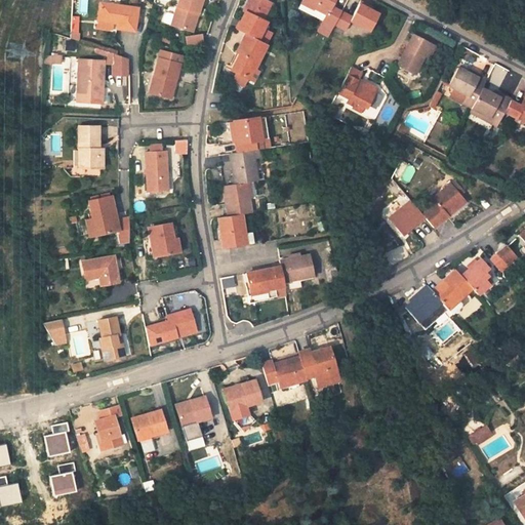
[(86,14),(88,0),(78,0),(77,12),(86,14)]
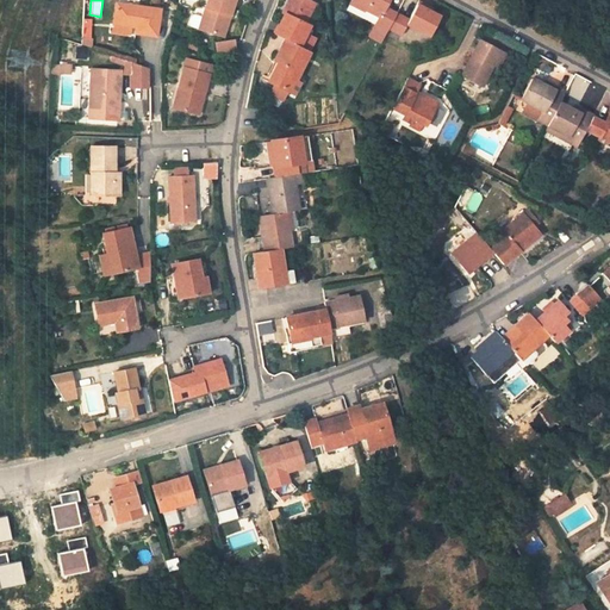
[(157,8),(114,0),(113,0),(110,22),(132,26),(131,32),(151,36),(157,8)]
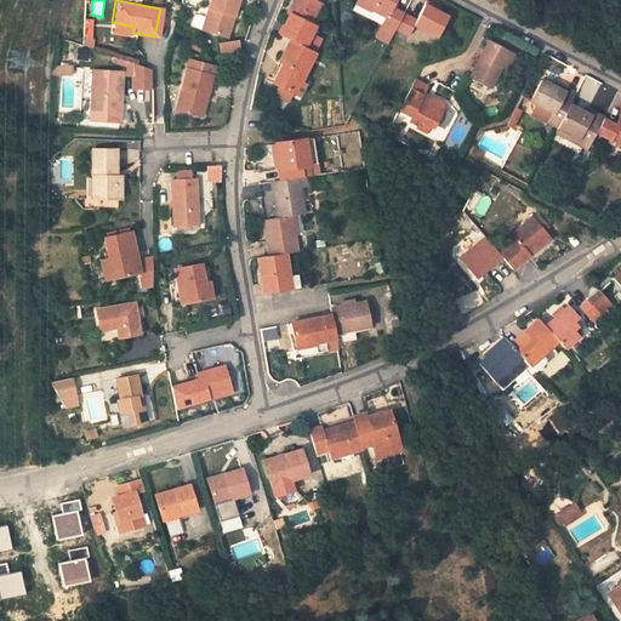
[(208,0),(203,18),(193,15),(189,16),(187,23),(191,27),(220,36),(227,16),(231,17),(235,0),(208,0)]
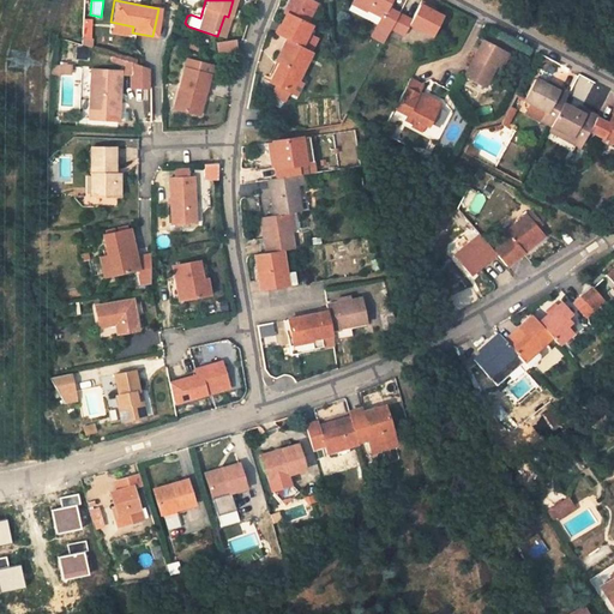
[(276,30),(286,36),(301,43),(312,23),(305,19),(314,0),(313,0),(288,0),(284,8),(288,11),(276,30)]
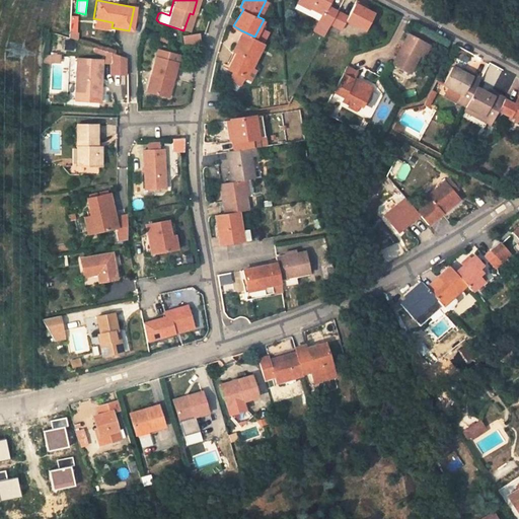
[(312,0),(309,6),(320,12),(317,18),(311,28),(322,34),(327,24),(329,21),(337,8),(326,3),(327,0),(312,0)]
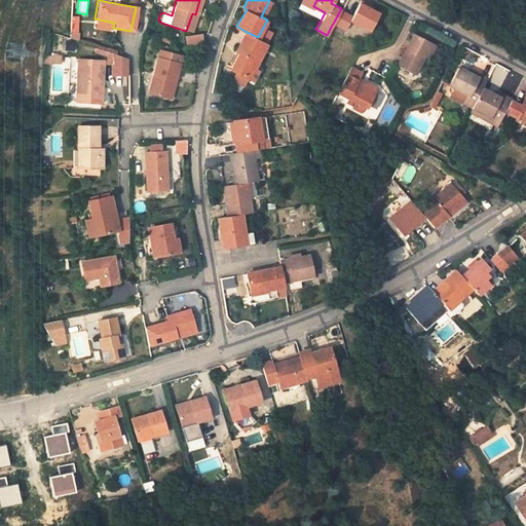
[(341,8),(334,22),(342,27),(346,17),(365,28),(374,13),(364,7),(367,2),(363,0),(358,0),(350,13),(341,8)]
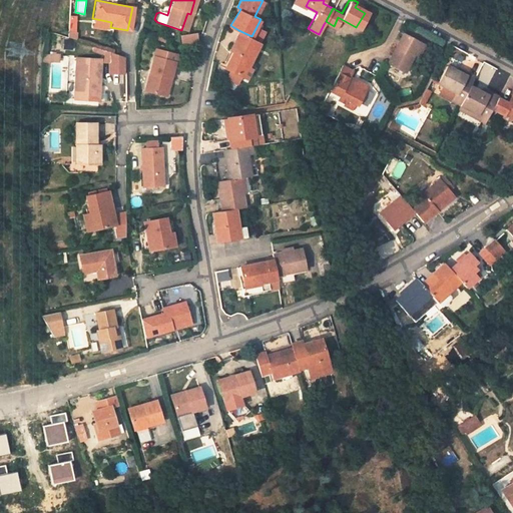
[(185,31),(190,14),(187,13),(181,30),(185,31)]
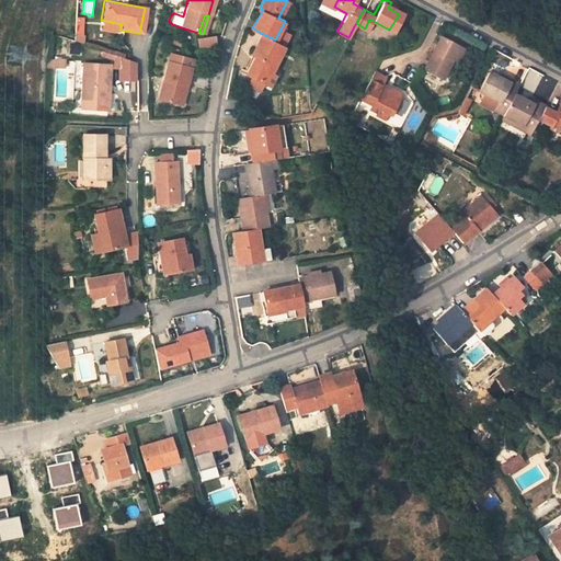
[(83,42),(84,18),(76,16),(75,42),(83,42)]
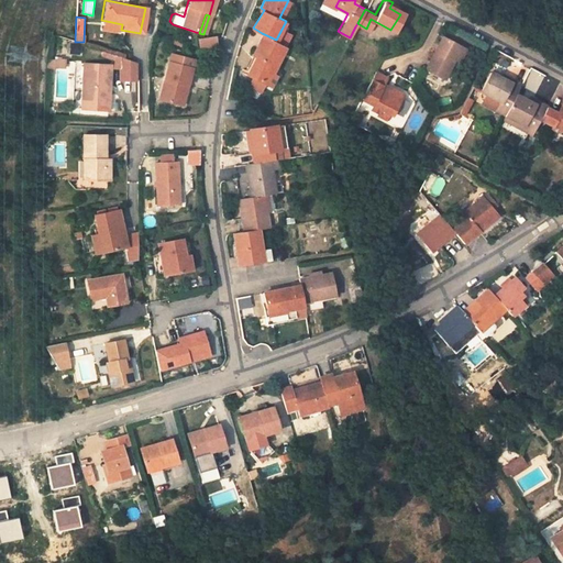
[(284,44),(276,40),(262,33),(252,52),(256,54),(249,70),(271,83),(276,73),(269,69),(284,44)]
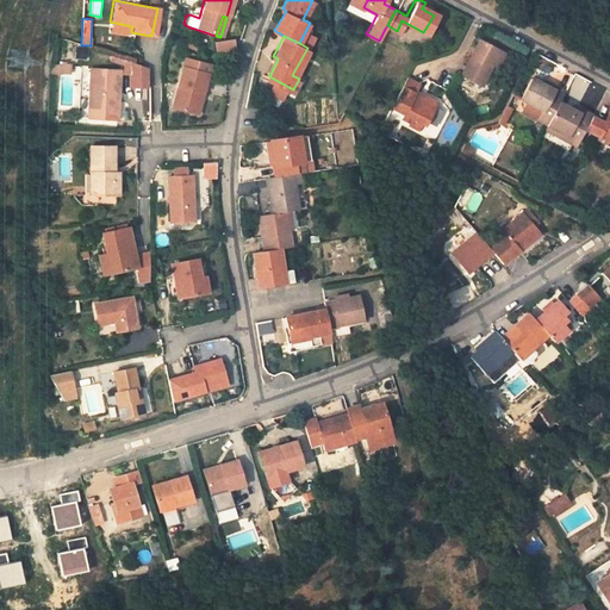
[(235,38),(215,41),(216,53),(236,50),(235,38)]
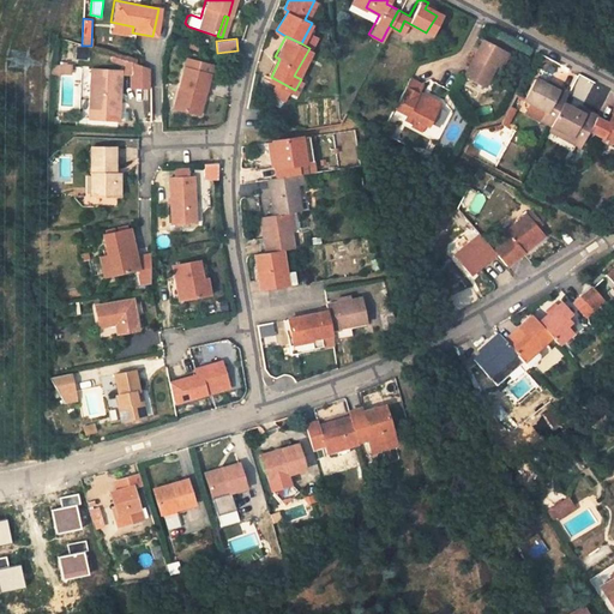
[(501,52),(482,42),(463,74),(482,86),(494,64),(503,68),(507,58),(500,53),(501,52)]
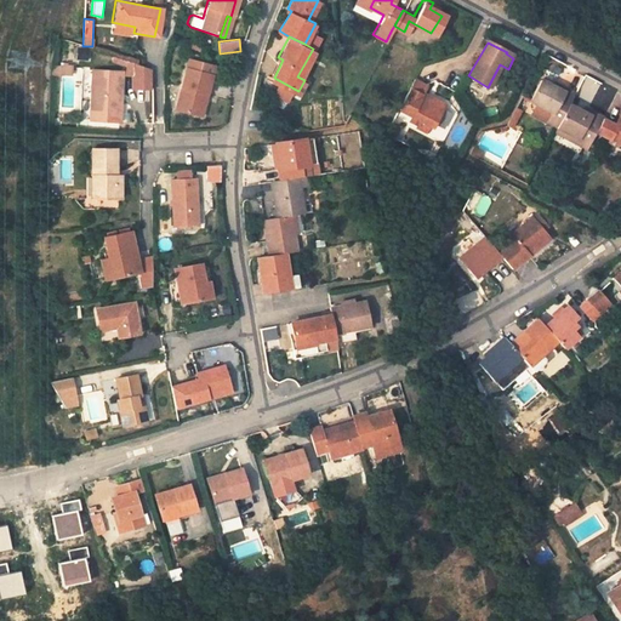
[(89,60),(89,47),(78,47),(78,60),(89,60)]
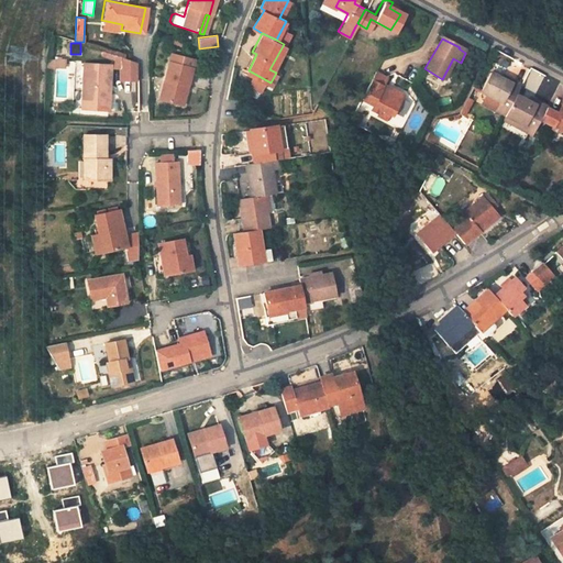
[(169,54),(167,62),(190,69),(192,62),(169,54)]
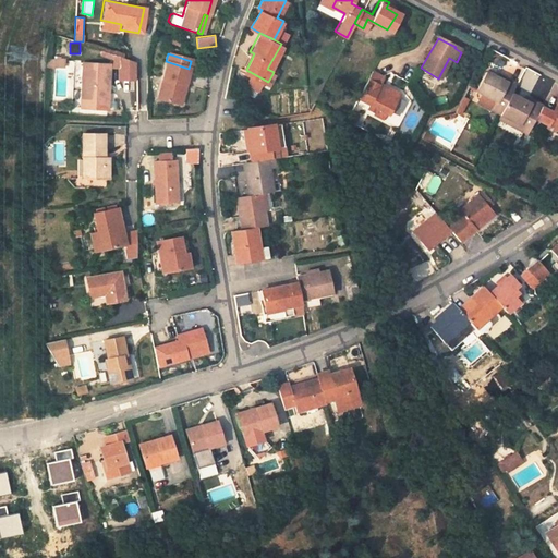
[(55,59),(55,67),(64,67),(65,59),(60,59),(60,56),(57,56),(57,59),(55,59)]
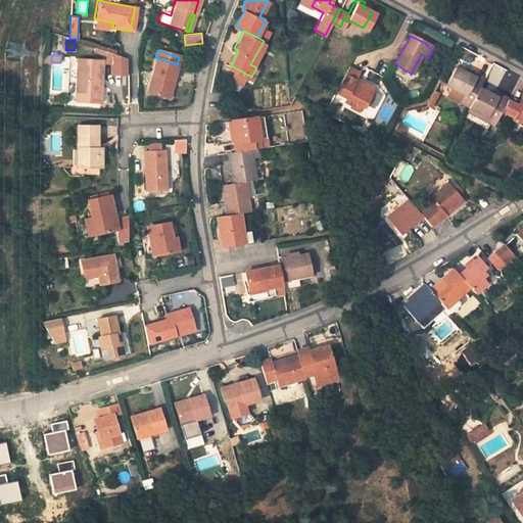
[(106,62),(108,75),(124,75),(124,59),(103,52),(102,55),(102,62),(106,62)]
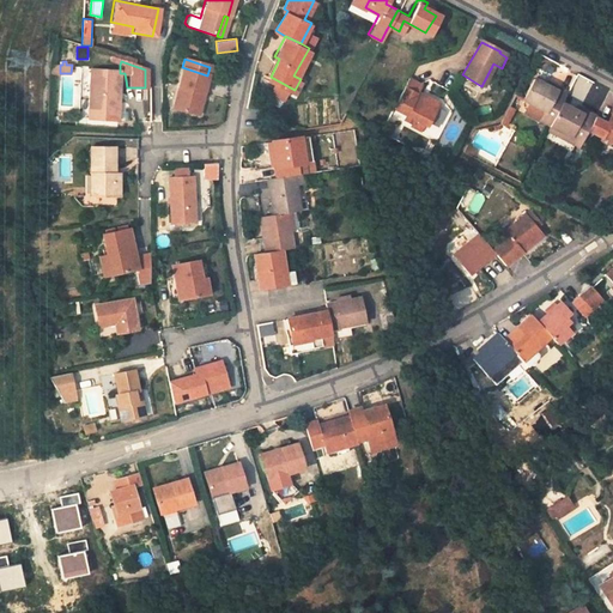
[(169,105),(188,111),(194,93),(201,96),(207,76),(182,67),(169,105)]
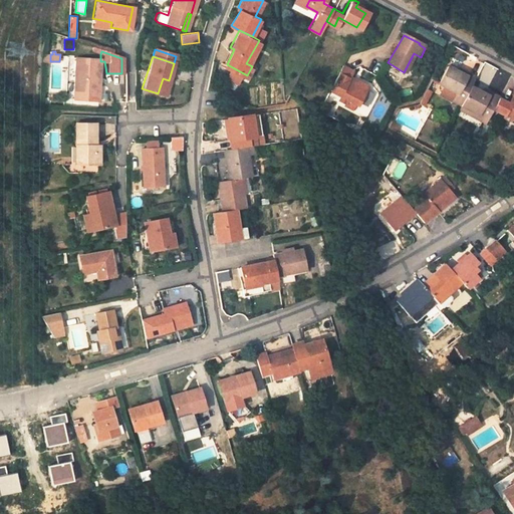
[(349,92),(358,98),(361,99),(370,81),(354,72),(358,63),(346,57),(332,83),(342,89),(338,94),(345,99),(349,92)]
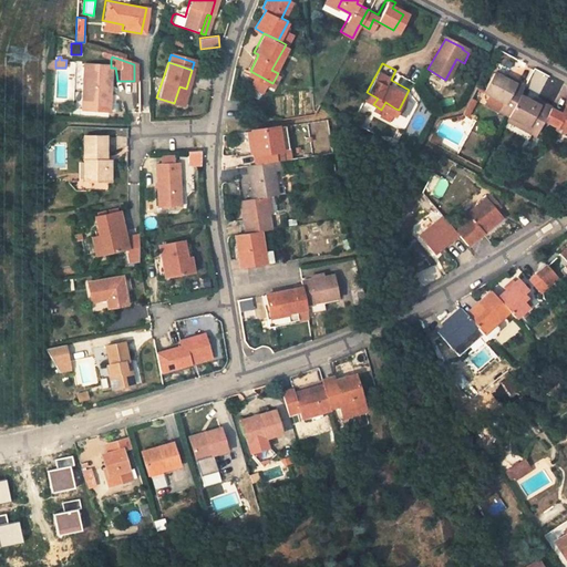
[(83,110),(104,110),(104,93),(109,93),(109,64),(83,64),(83,110)]
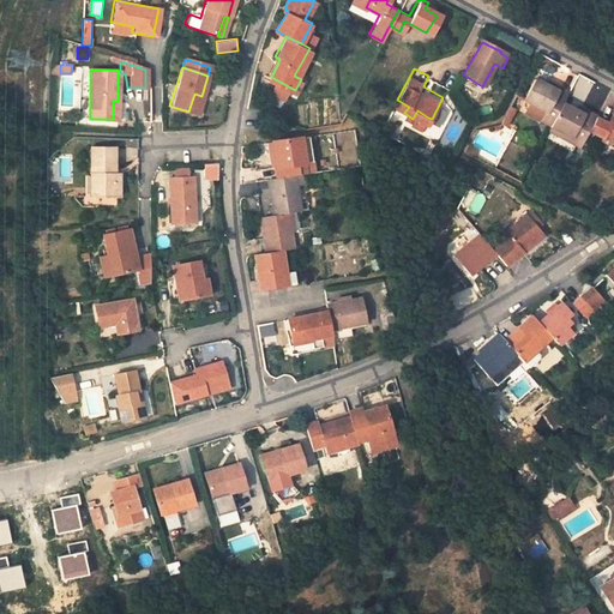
[(549,124),(554,113),(561,101),(569,89),(560,84),(558,89),(536,78),(523,102),(529,104),(541,112),(539,118),(549,124)]
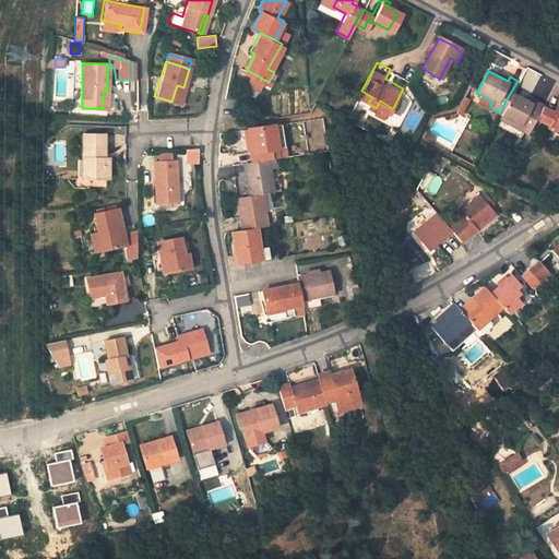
[(178,104),(183,87),(177,85),(171,102),(178,104)]
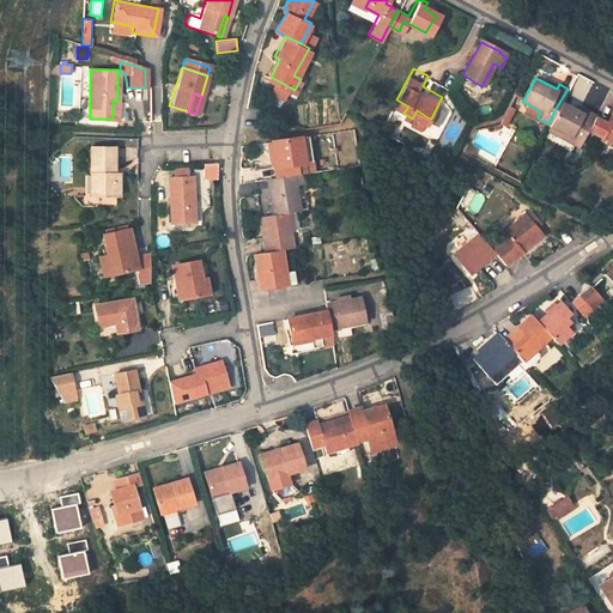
[(553,113),(548,123),(563,131),(560,137),(578,146),(589,127),(595,115),(576,105),(576,109),(560,101),(553,113)]
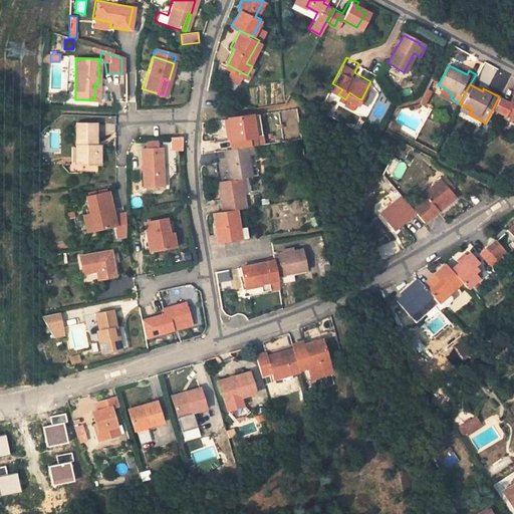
[(426,86),(422,94),(430,98),(434,91),(426,86)]
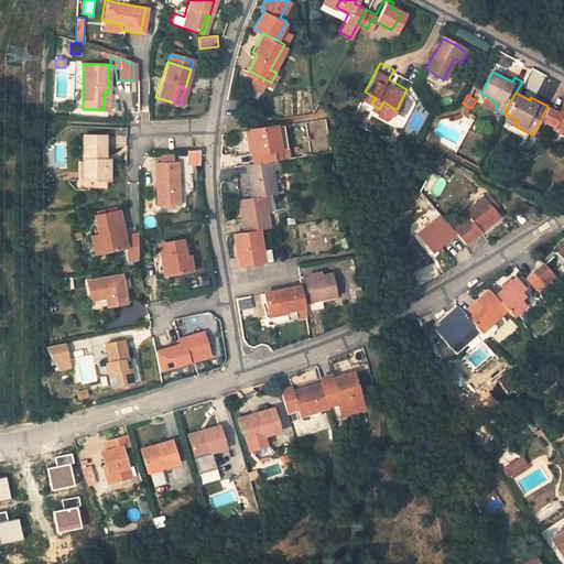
[(497,102),(486,96),(483,102),(495,108),(497,102)]
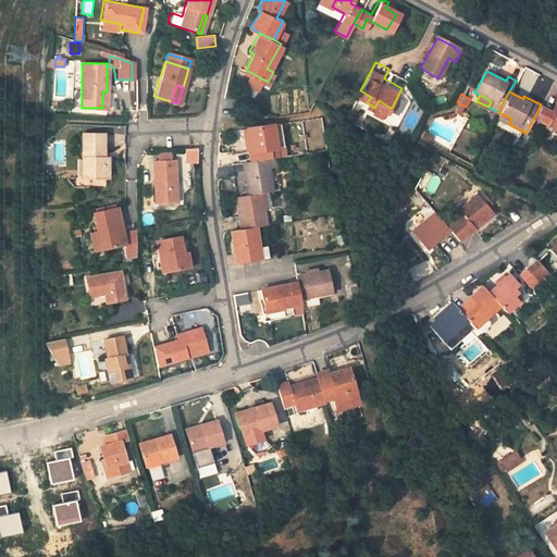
[(556,120),(556,96),(549,110),(541,104),(535,115),(546,121),(545,124),(552,127),(556,120)]
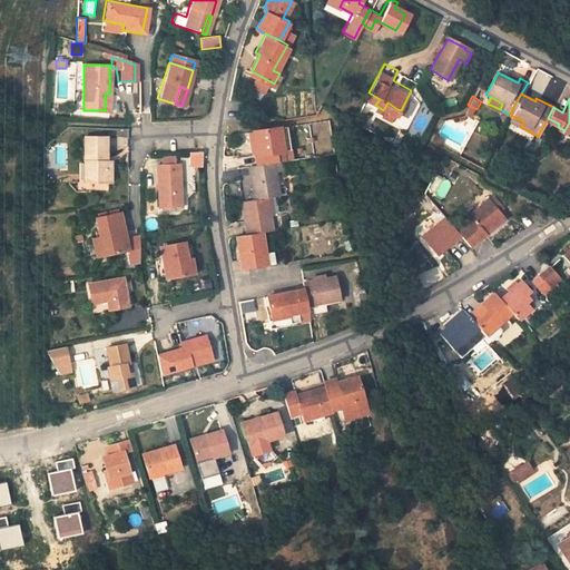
[(387,102),(383,110),(382,112),(392,118),(397,109),(387,102)]
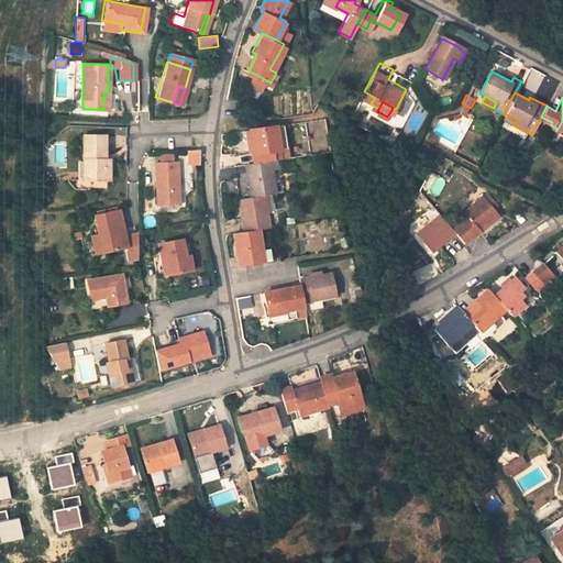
[(517,120),(504,113),(500,118),(515,125),(517,120)]
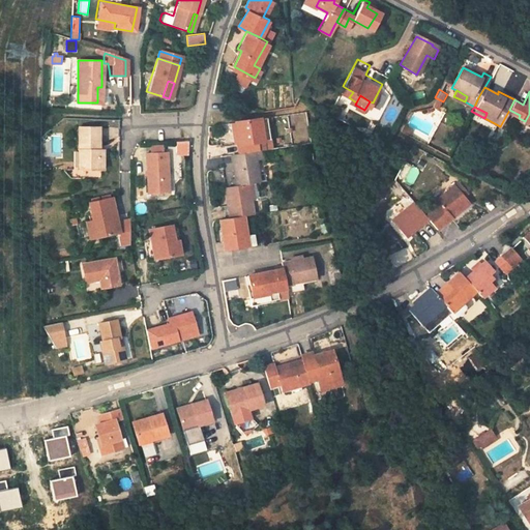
[(268,115),(260,116),(264,139),(272,138),(268,115)]
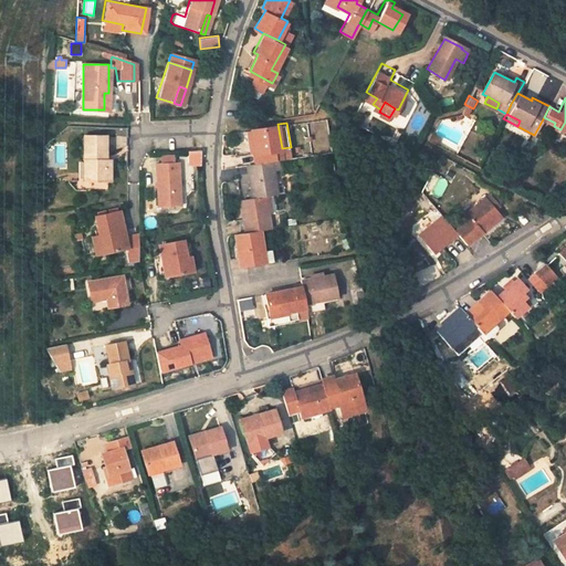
[(259,160),(275,158),(284,156),(282,148),(278,124),(252,127),(259,160)]
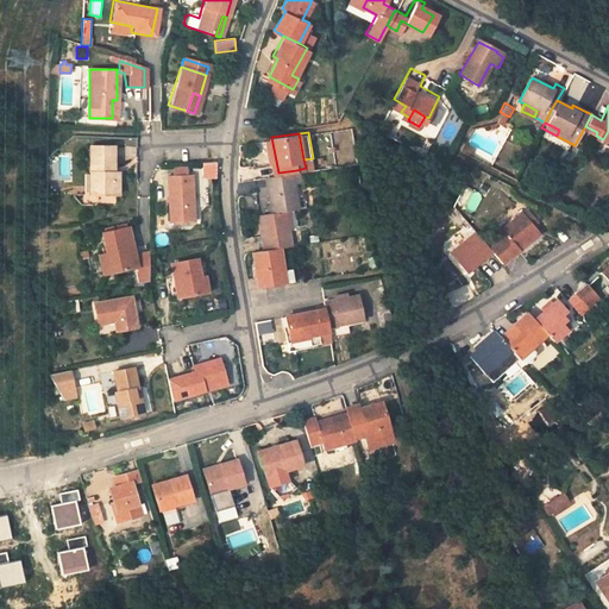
[(90,174),(92,195),(115,194),(115,173),(111,171),(110,146),(86,146),(86,174),(90,174)]
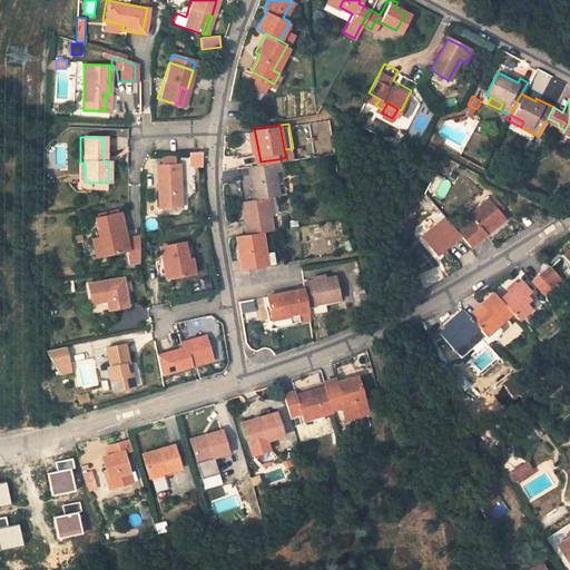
[(189,151),(189,167),(204,166),(203,151),(189,151)]
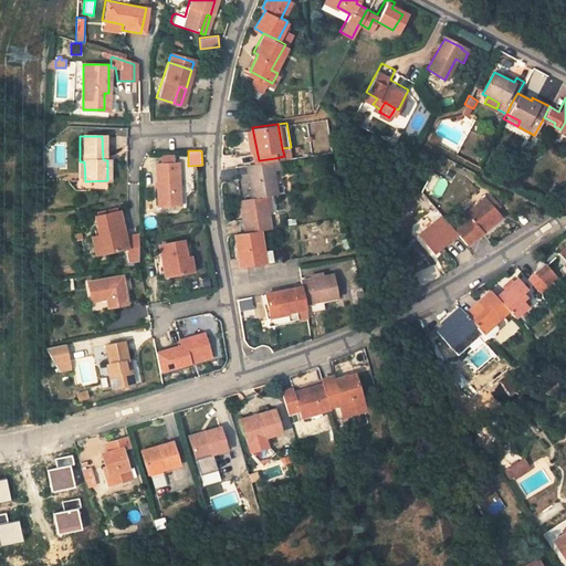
[(175,164),(174,152),(159,153),(160,165),(175,164)]
